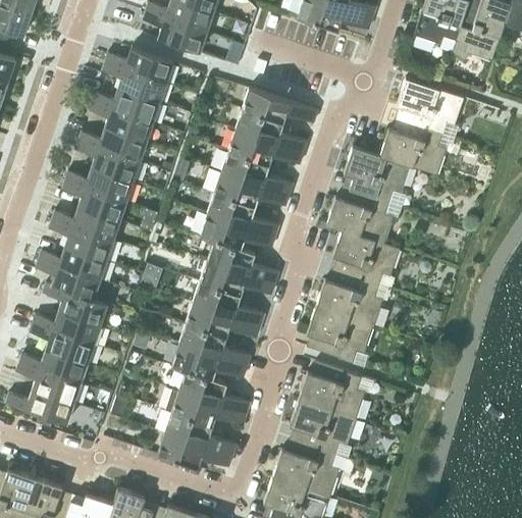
[(0,0),(0,2),(32,13),(36,0),(0,0)]
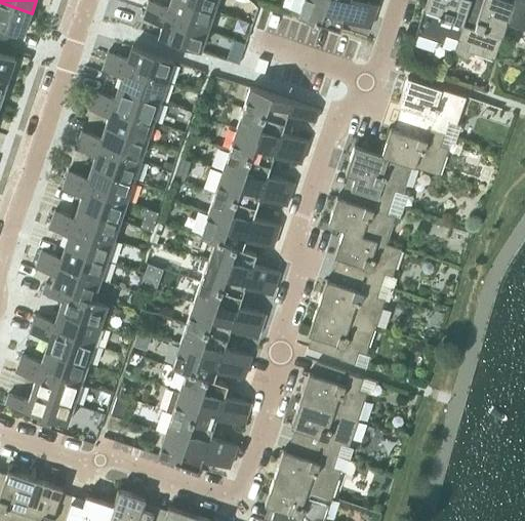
[(150,3),(147,12),(207,34),(214,13),(174,0),(171,0),(169,10),(150,3)]
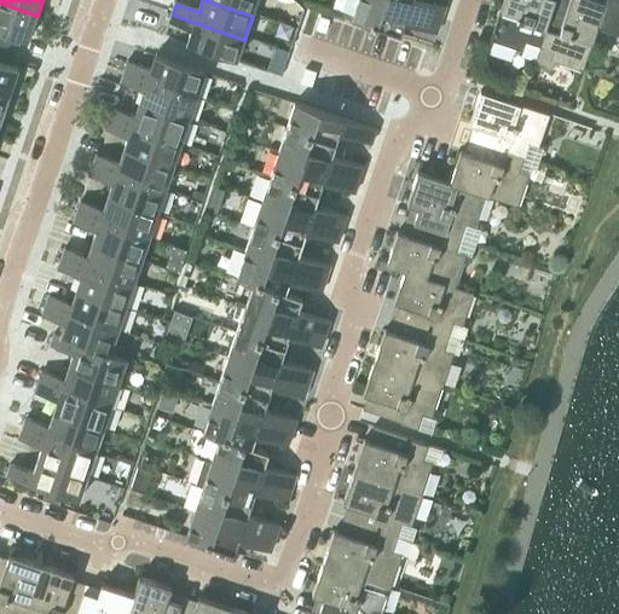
[(206,0),(253,16),(258,0),(206,0)]
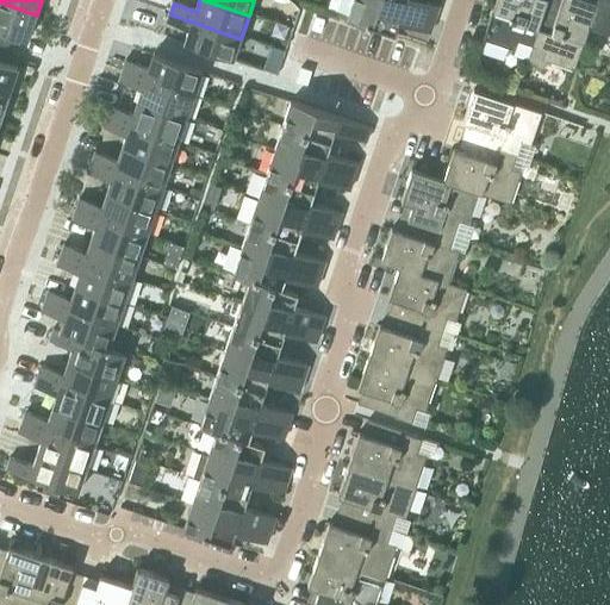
[(435,23),(367,0),(354,0),(347,22),(394,38),(399,26),(430,37),(435,23)]
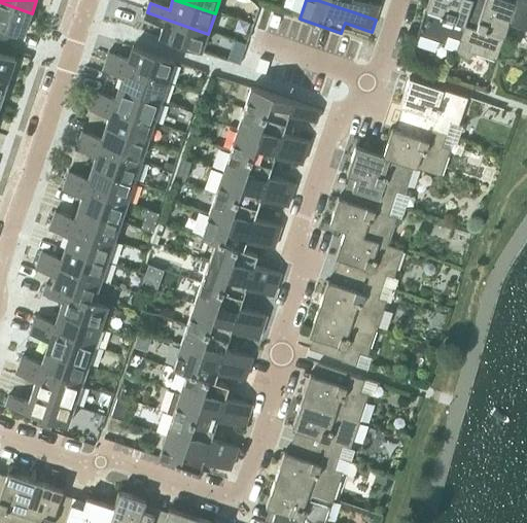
[(317,0),(376,20),(380,8),(355,0),(317,0)]
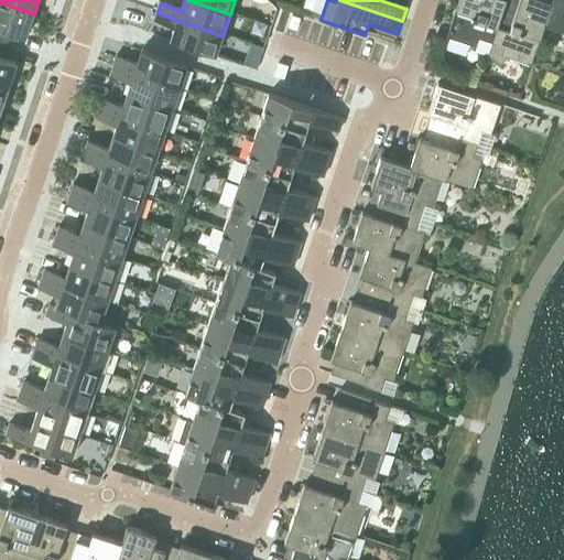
[(479,41),(492,45),(507,1),(502,0),(459,0),(447,40),(477,50),(479,41)]
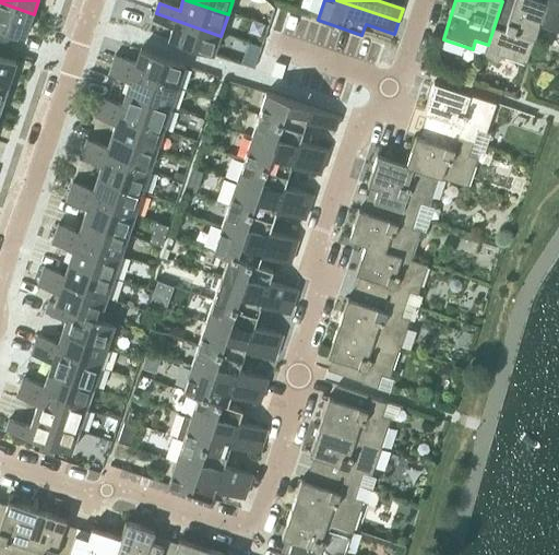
[(502,1),(488,45),(489,45),(485,58),(498,67),(502,59),(526,68),(540,26),(539,26),(547,6),(547,4),(532,0),(515,0),(514,6),(502,1)]
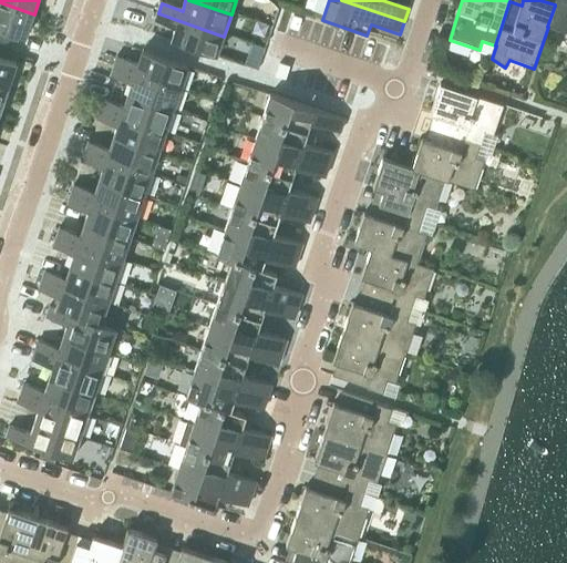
[(566,0),(556,0),(555,4),(555,6),(547,27),(548,27),(566,33),(566,0)]
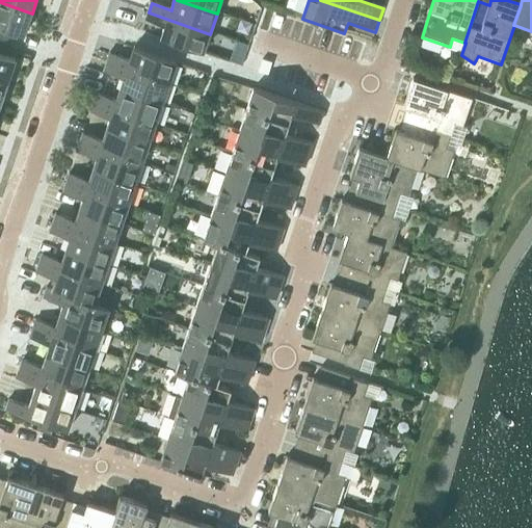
[(0,40),(10,44),(15,41),(17,35),(24,38),(32,14),(0,2),(0,40)]
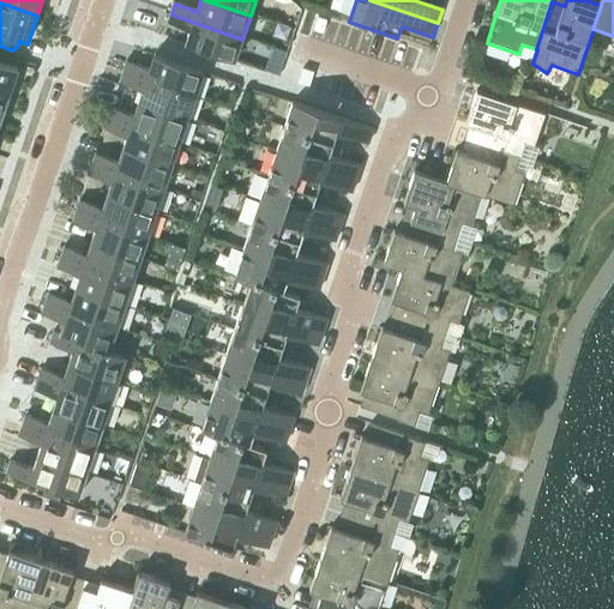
[(242,40),(172,14),(168,25),(191,34),(186,47),(235,64),(242,40)]
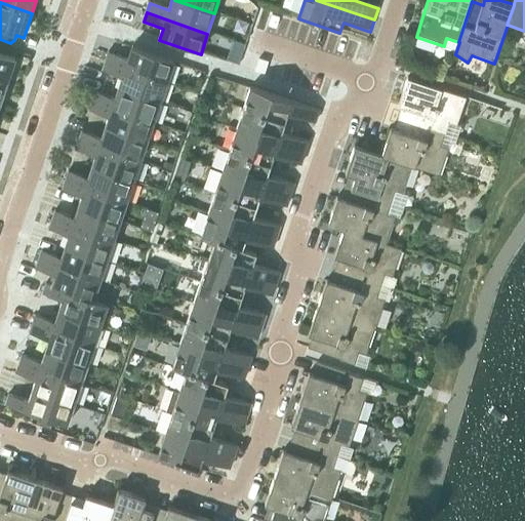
[(109,54),(106,64),(167,84),(174,64),(132,49),(128,61),(109,54)]
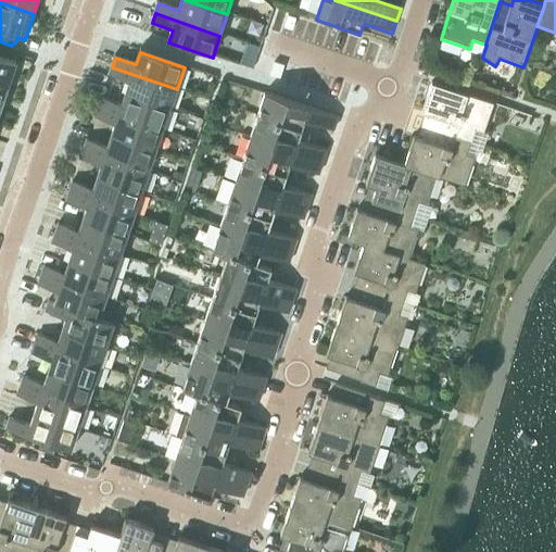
[(0,87),(8,90),(16,64),(0,58),(0,87)]
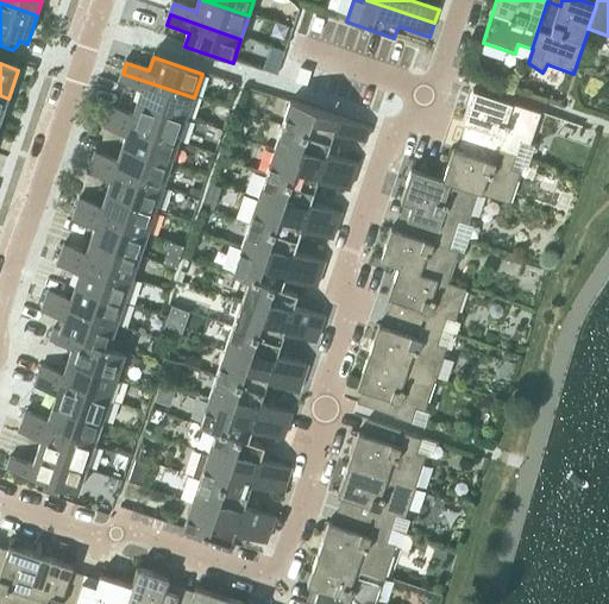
[(142,92),(137,105),(186,121),(194,98),(123,74),(119,85),(142,92)]
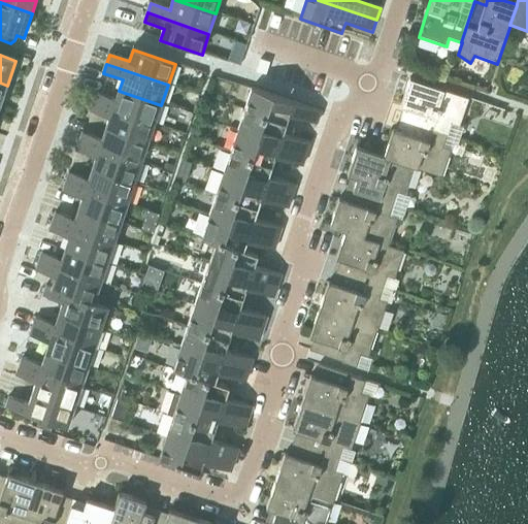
[(410,111),(406,124),(448,137),(452,126),(460,128),(469,100),(410,80),(401,108),(410,111)]
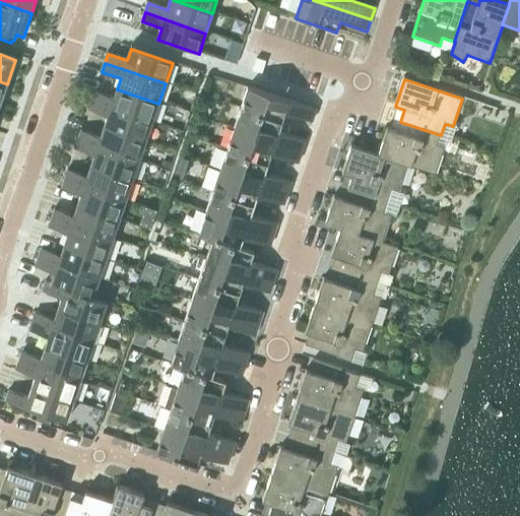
[(249,88),(242,111),(282,124),(285,115),(312,124),(317,112),(249,88)]
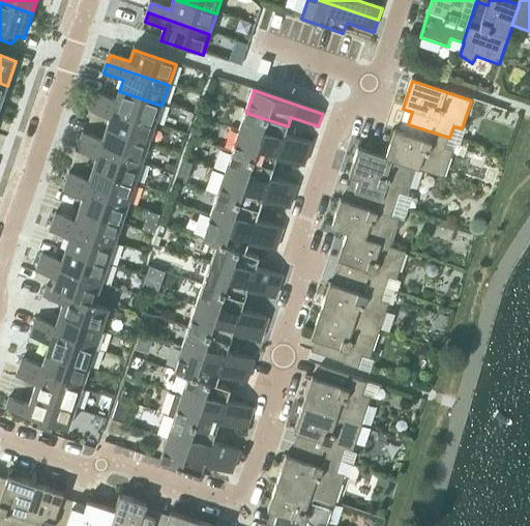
[(96,95),(93,105),(155,125),(162,106),(119,91),(116,101),(96,95)]
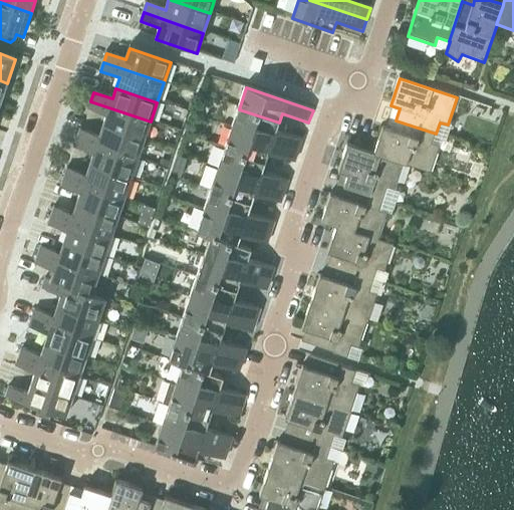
[(106,116),(102,126),(144,141),(151,121),(90,101),(87,110),(106,116)]
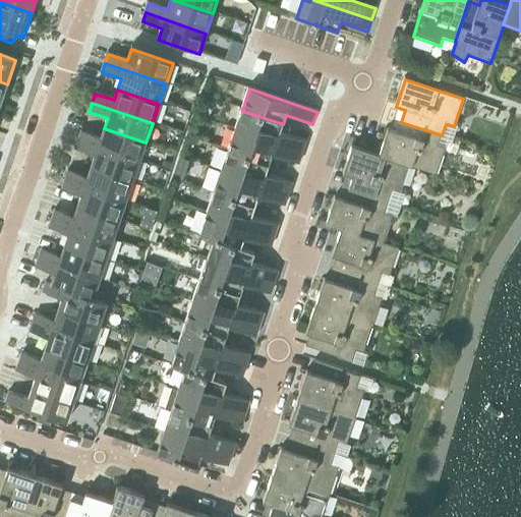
[(242,111),(235,131),(302,155),(306,142),(280,133),(283,124),(242,111)]
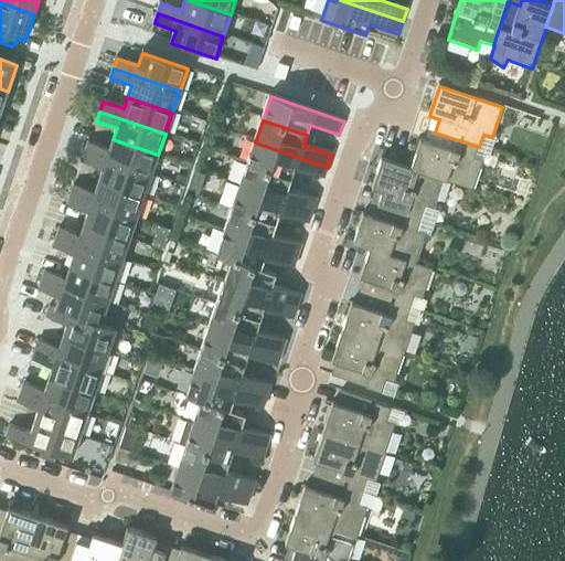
[(420,141),(411,170),(445,181),(445,182),(473,192),(483,162),(476,159),(479,147),(435,133),(432,145),(420,141)]
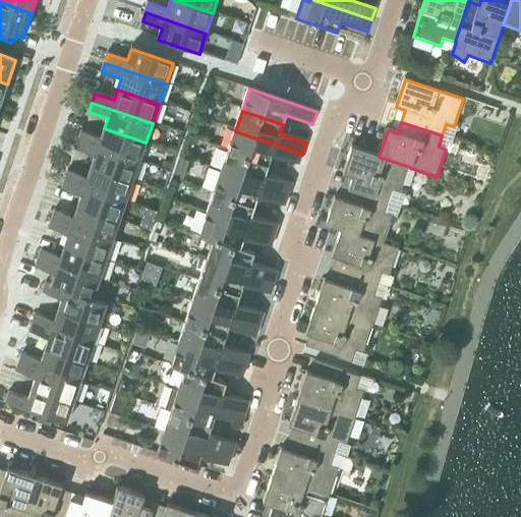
[(81,132),(78,141),(139,163),(146,142),(104,128),(101,139),(81,132)]
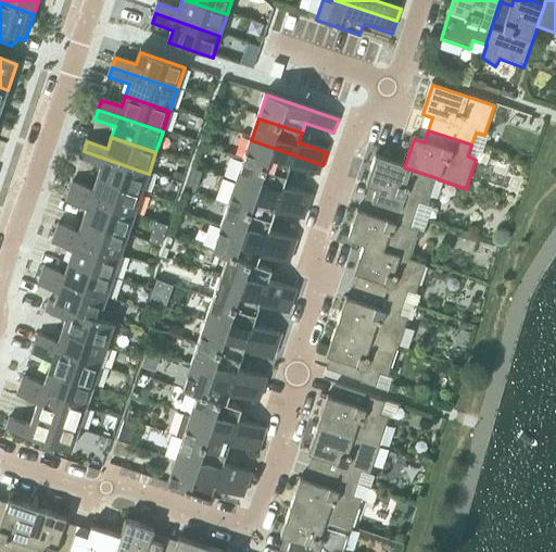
[(251,140),(243,162),(287,177),(290,167),(319,177),(323,165),(251,140)]
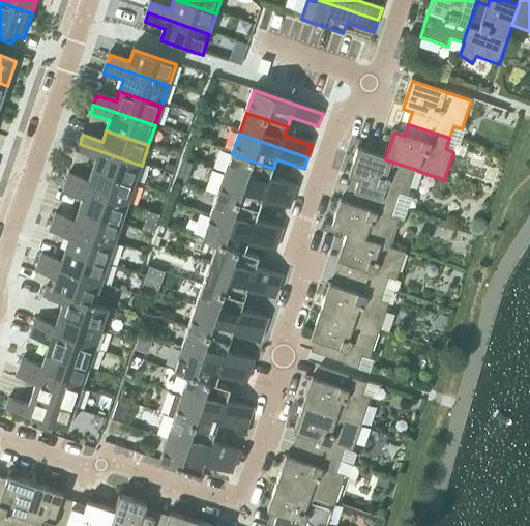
[(96,161),(92,171),(135,185),(142,166),(80,144),(77,153),(96,161)]
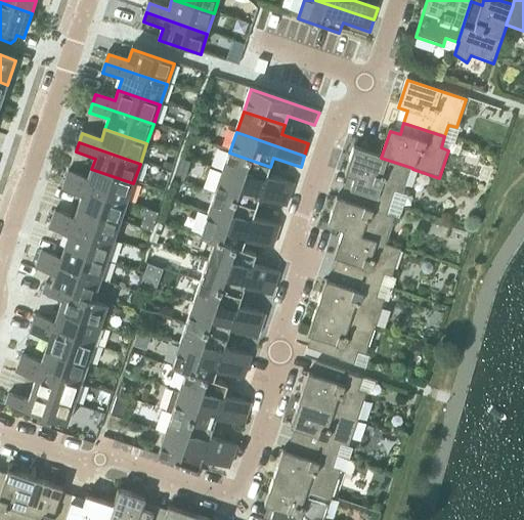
[(354,179),(350,190),(391,205),(395,192),(403,196),(412,169),(412,168),(381,158),(354,148),(345,176),(354,179)]
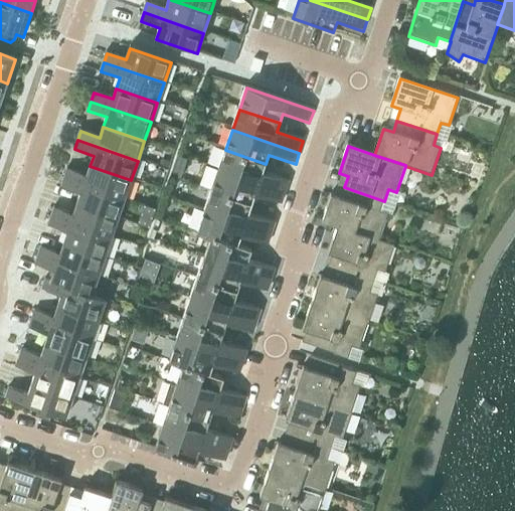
[(225,150),(218,171),(286,193),(290,182),(263,173),(266,164),(225,150)]
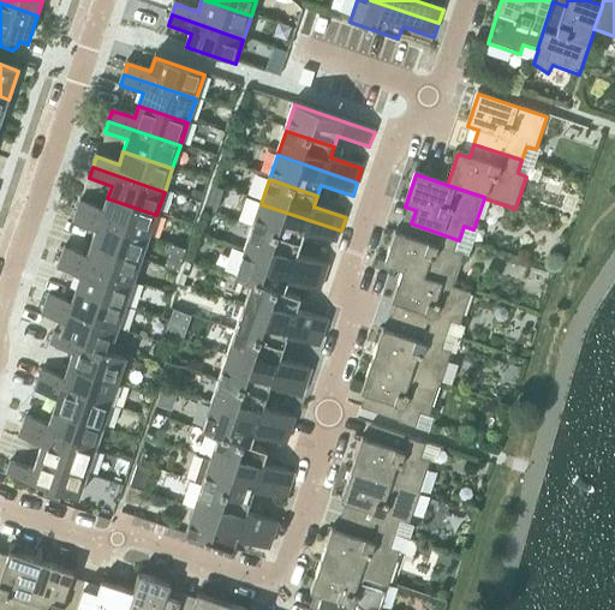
[(81,203),(77,214),(149,238),(156,215),(107,198),(103,210),(81,203)]
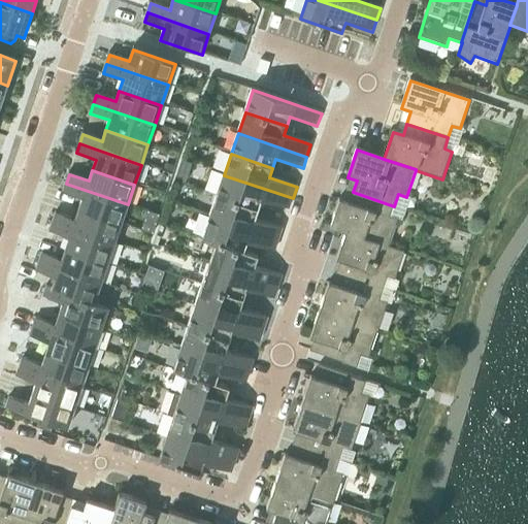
[(180,171),(177,181),(186,184),(189,174),(180,171)]
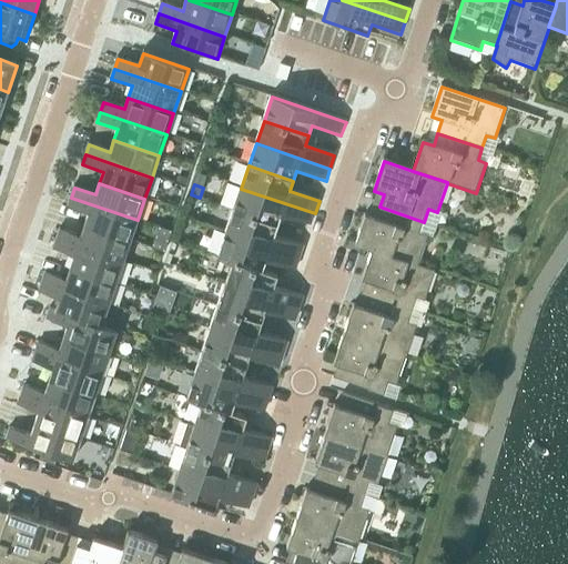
[(230,185),(222,208),(233,211),(277,227),(281,217),(311,227),(315,213),(241,189),(230,185)]
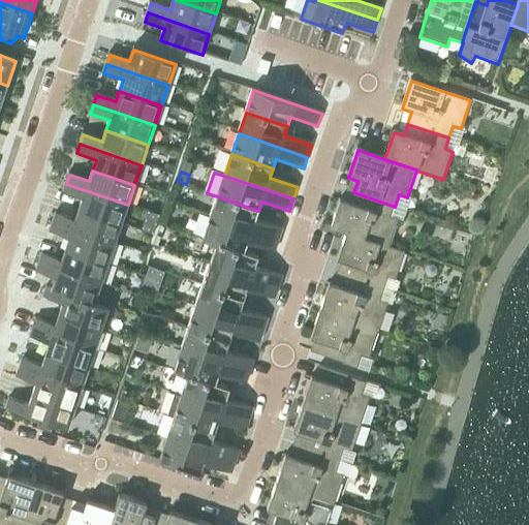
[(83,199),(79,211),(121,224),(128,205),(66,184),(63,193),(83,199)]
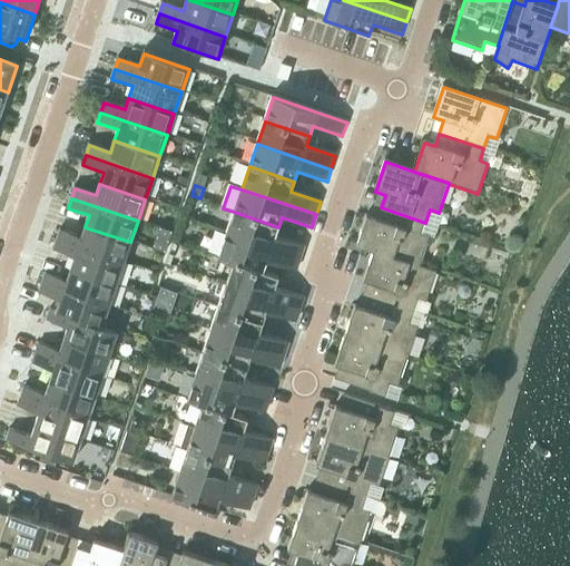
[(356,247),(373,253),(373,252),(420,267),(430,238),(421,235),(425,223),(381,207),(377,221),(366,216),(356,247)]
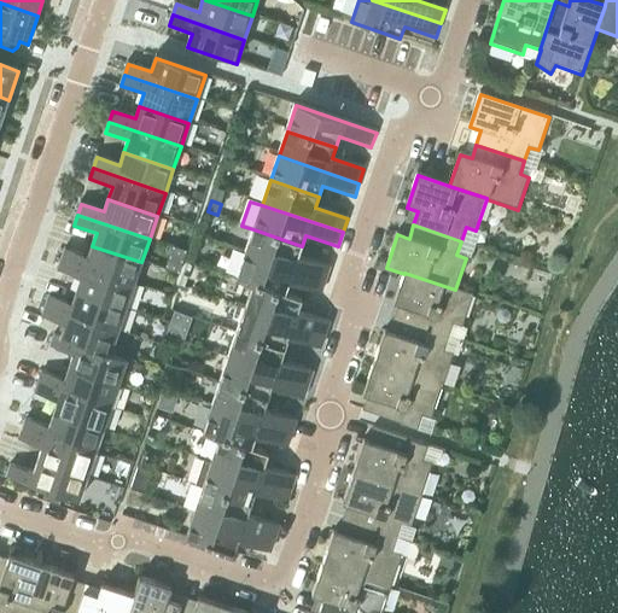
[(254,229),(245,255),(326,281),(331,268),(298,257),(302,246),(254,229)]
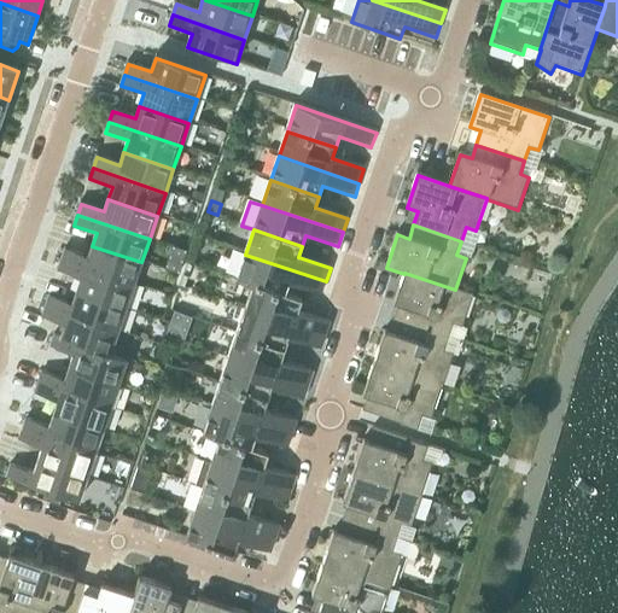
[(65,251),(62,262),(134,286),(141,262),(92,246),(88,258),(65,251)]
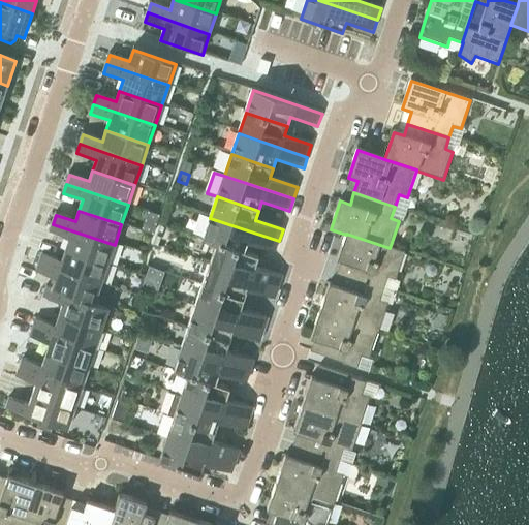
[(203,240),(217,245),(217,244),(244,253),(245,252),(248,244),(275,253),(279,241),(210,218),(203,240)]
